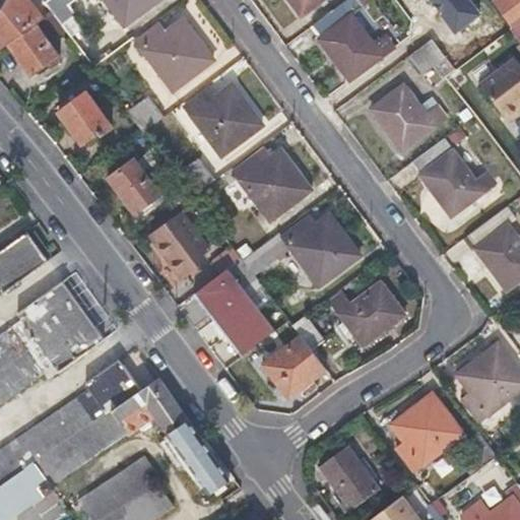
[(9,0),(0,18),(0,50),(7,45),(35,26),(41,21),(24,0),(9,0)]
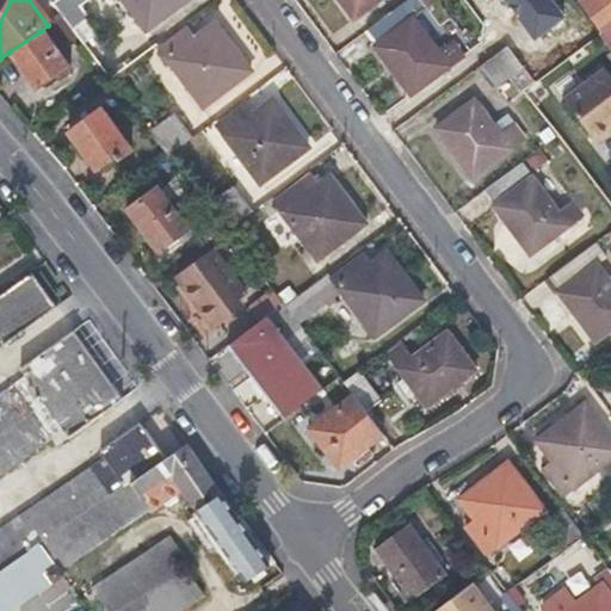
[(60,0),(51,6),(62,20),(73,35),(90,23),(79,10),(91,0),(119,0),(146,35),(191,0),(60,0)]
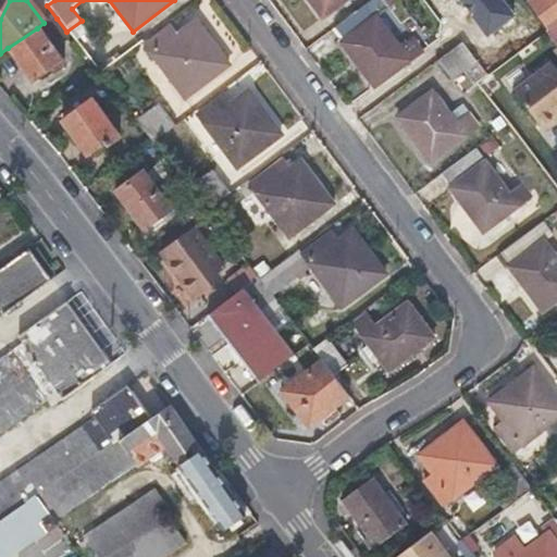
[(306,0),(321,19),(346,0),(306,0)]
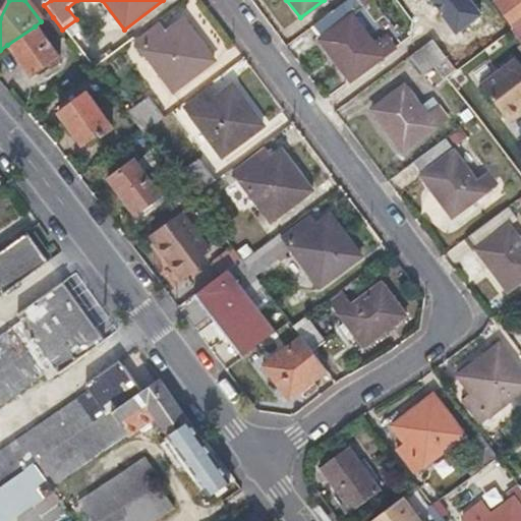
[(510,30),(520,44),(520,43),(520,0),(494,0),(493,1),(511,29),(510,30)]
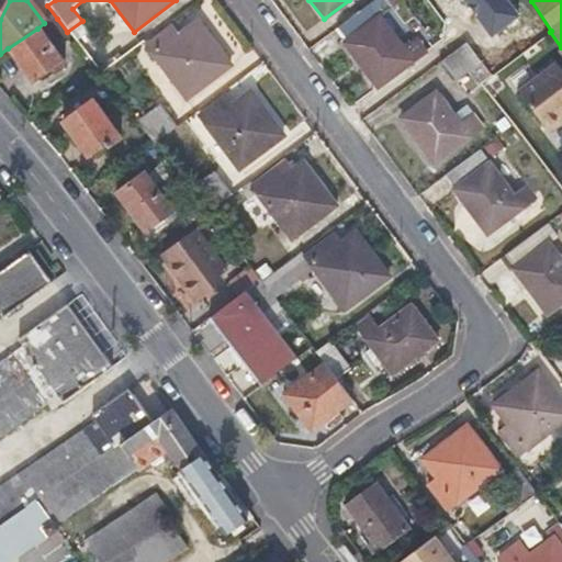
[(401,51),(368,6),(335,30),(345,43),(344,44),(377,88),(424,53),(415,41),(401,51)]
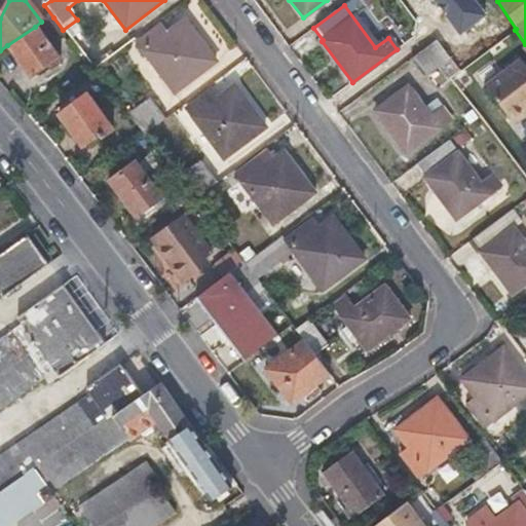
[(437,39),(449,30),(440,19),(427,28),(437,39)]
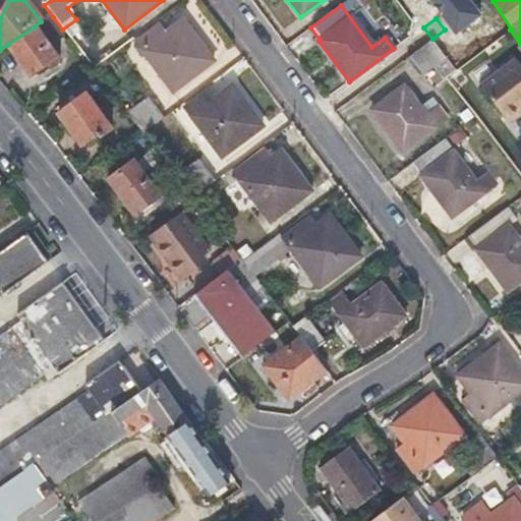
[(166,35),(159,25),(135,43),(173,94),(214,62),(182,21),(166,35)]
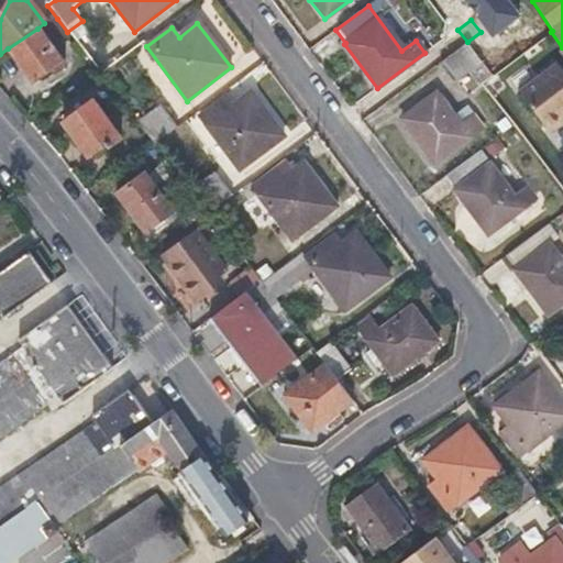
[(65,67),(41,32),(37,29),(8,48),(33,83),(50,70),(53,75),(65,67)]
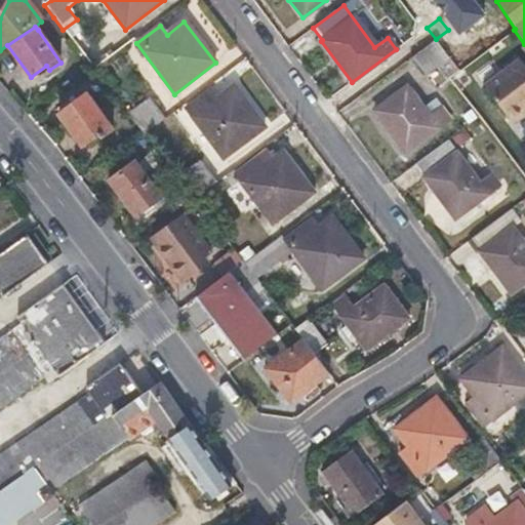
[(421,77),(449,57),(449,56),(436,39),(409,58),(409,59),(421,77)]
